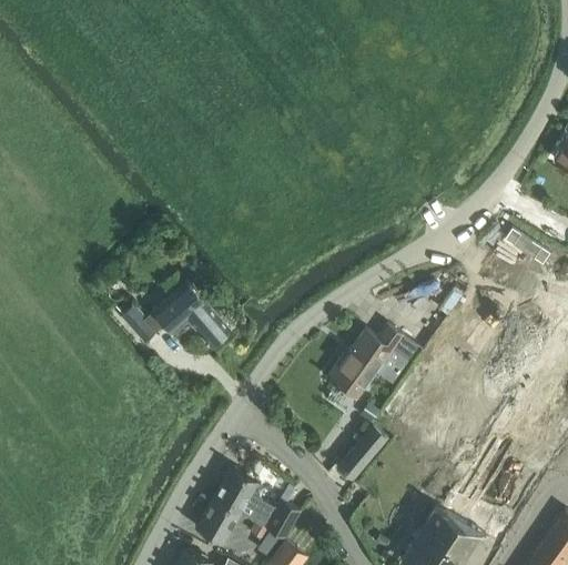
[(567,135),(554,161),(567,169),(567,135)]
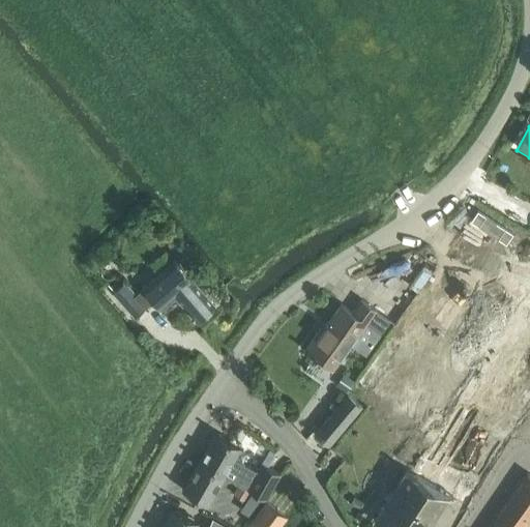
[(197,324),(215,310),(177,261),(143,288),(159,310),(175,297),(197,324)]
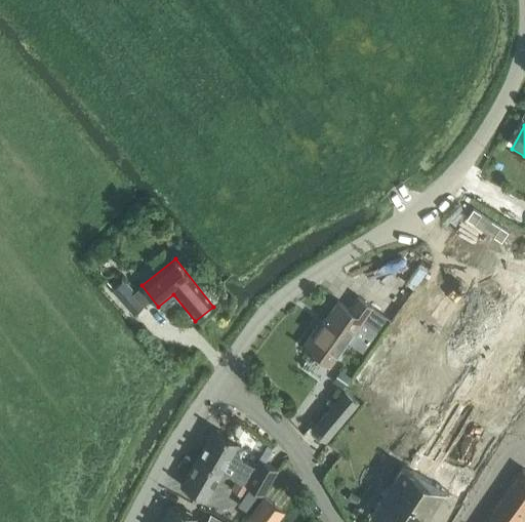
[(133,317),(146,306),(125,280),(112,291),(133,317)]
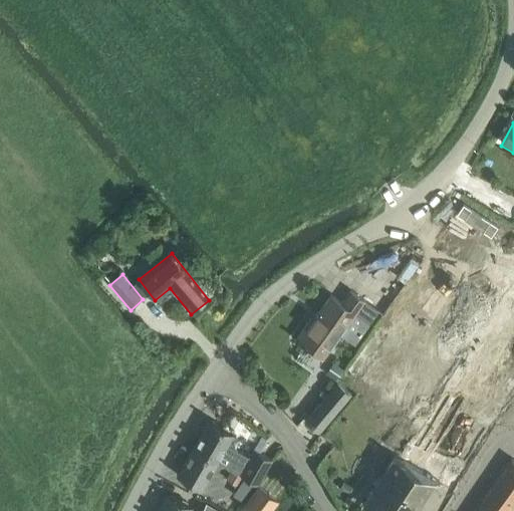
[(493,299),(501,287),(482,275),(474,287),(493,299)]
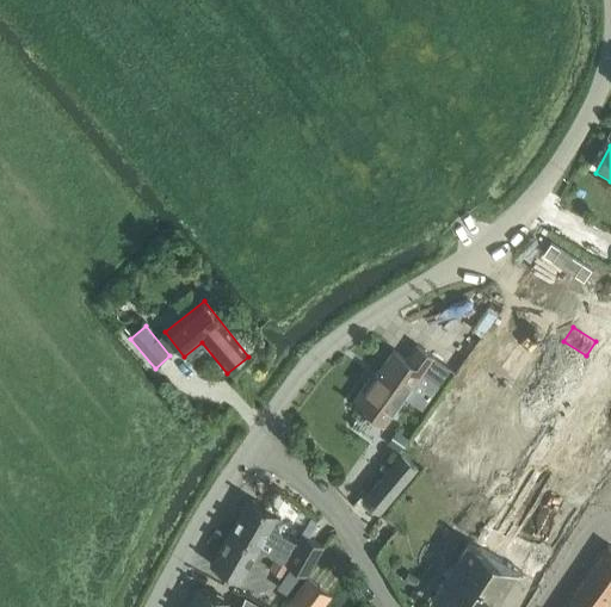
[(487,538),(479,551),(517,575),(516,576),(537,589),(610,468),(610,341),(608,340),(512,495),(500,488),(488,507),(500,515),(489,532),(485,530),(482,534),(487,538)]
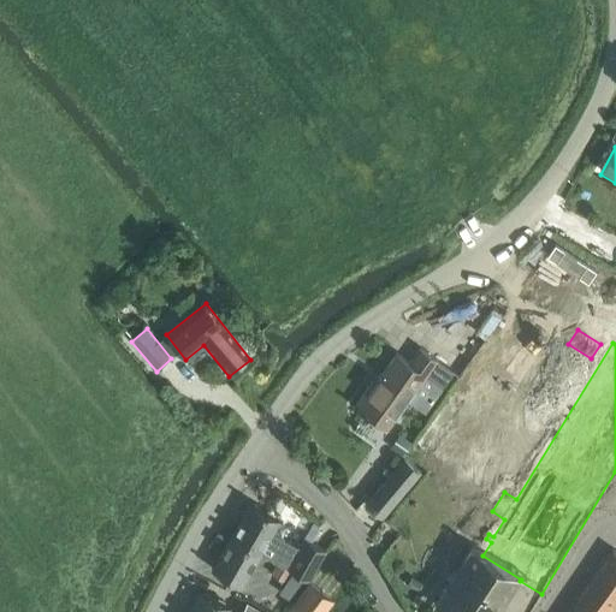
[(365,414),(363,416),(369,421),(371,420),(386,432),(426,380),(440,392),(452,376),(436,363),(444,352),(432,344),(424,354),(412,369),(396,357),(373,387),(371,386),(355,406),(365,414)]
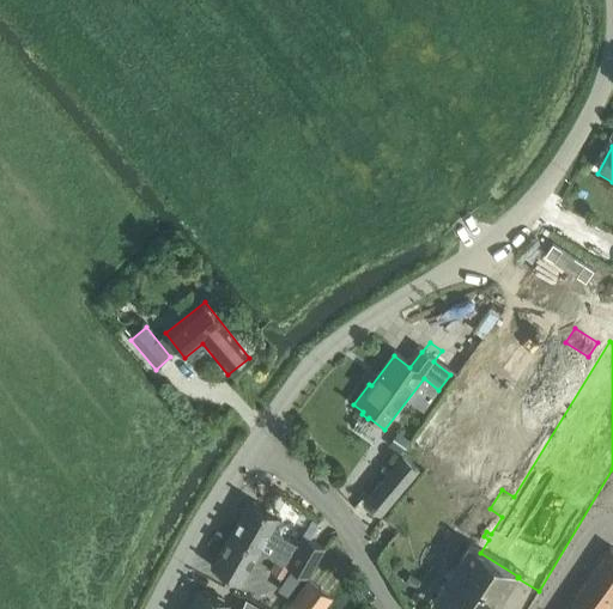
[(400,436),(390,449),(401,457),(411,444),(400,436)]
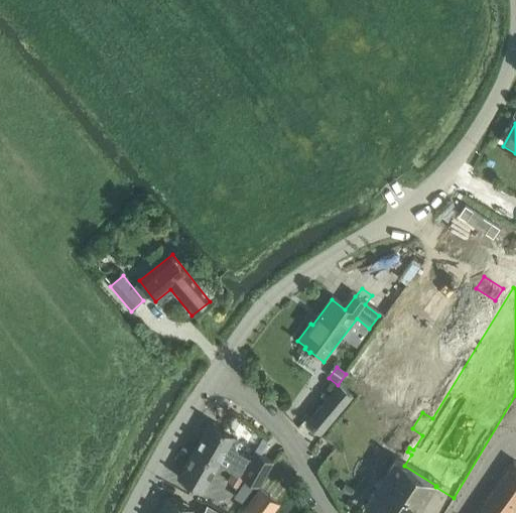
[(320,437),(352,399),(339,388),(307,426),(320,437)]
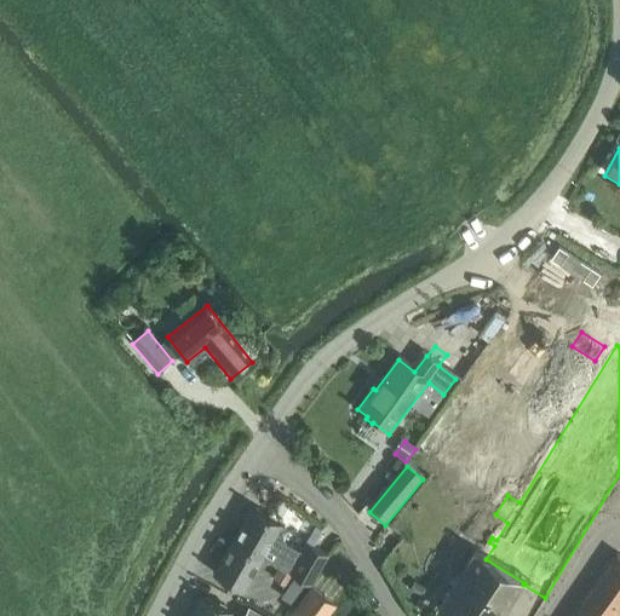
[(253,510),(234,543),(260,559),(275,568),(291,541),(276,533),(280,525),(253,510)]
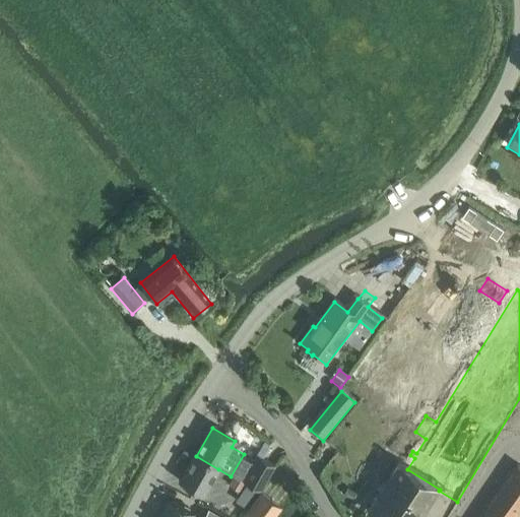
[(235,478),(246,486),(261,494),(275,468),(263,461),(266,455),(260,452),(248,473),(239,468),(234,477),(235,478)]
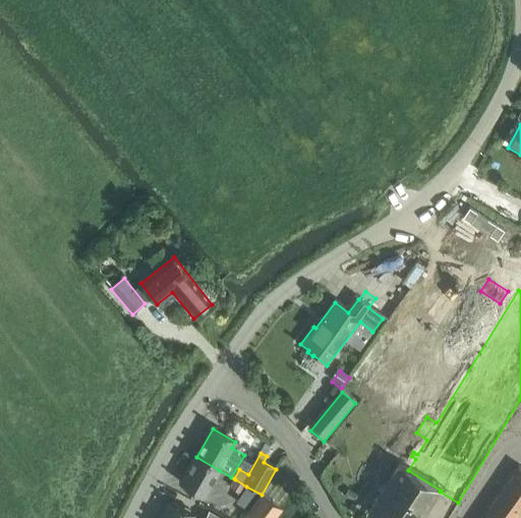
[(203,498),(219,470),(196,457),(180,485),(203,498)]
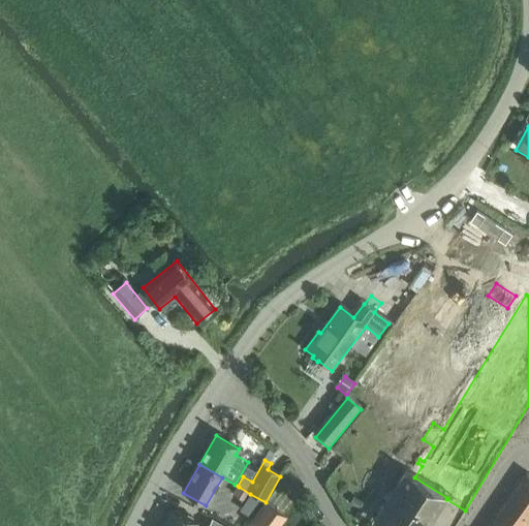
[(373,523),(374,524),(376,525),(429,525),(446,499),(447,498),(414,477),(404,471),(373,523)]
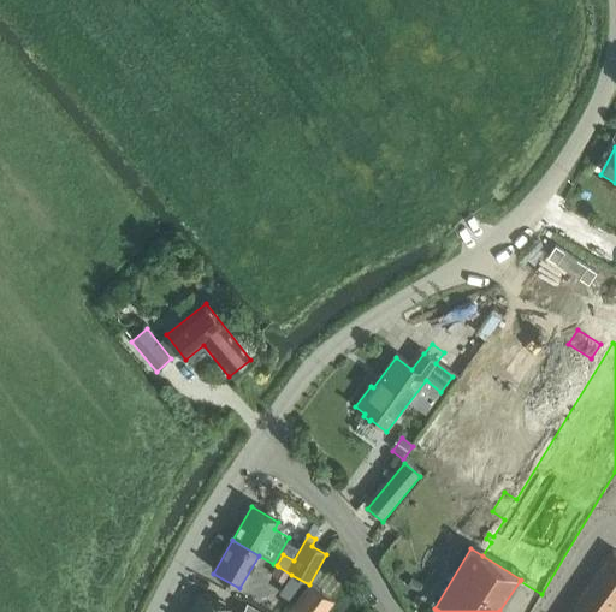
[(615,611),(615,556),(614,554),(570,611),(615,611)]
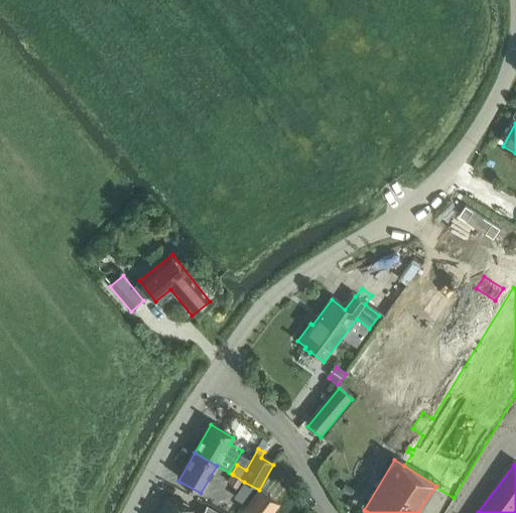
[(239,491),(244,482),(233,475),(228,484),(239,491)]
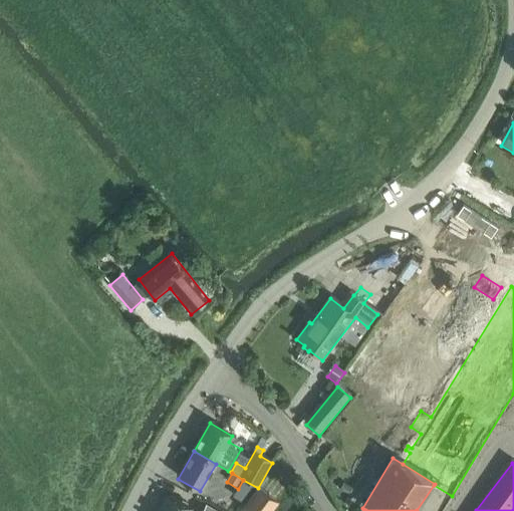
[(343,485),(339,491),(347,497),(352,491),(343,485)]
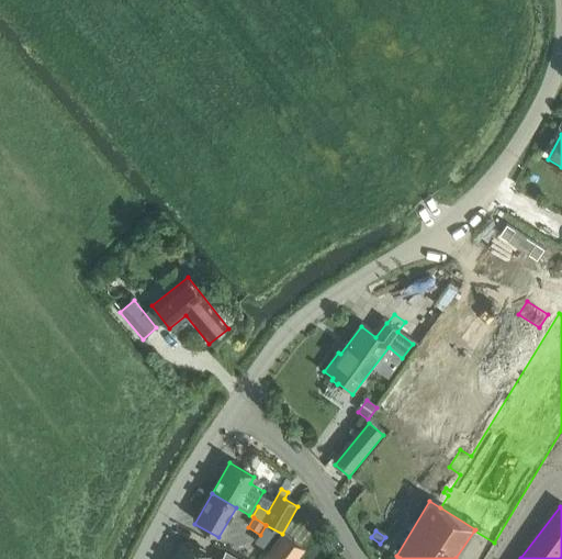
[(299,558),(305,550),(283,534),(265,558),(299,558)]
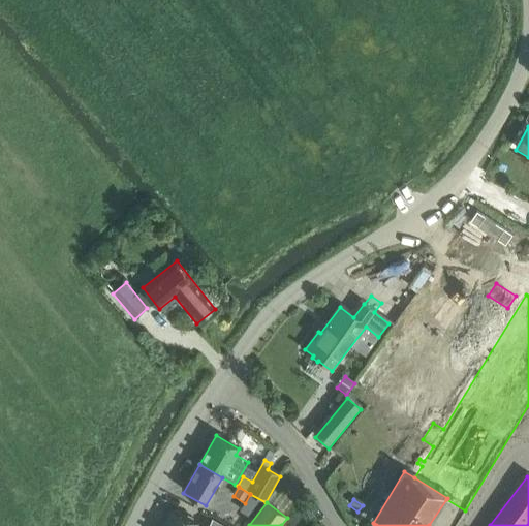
[(173,513),(165,525),(195,525),(173,513)]
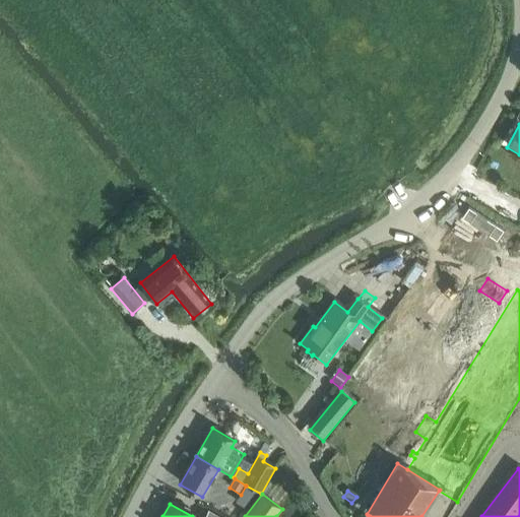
All buildings are outlined.
